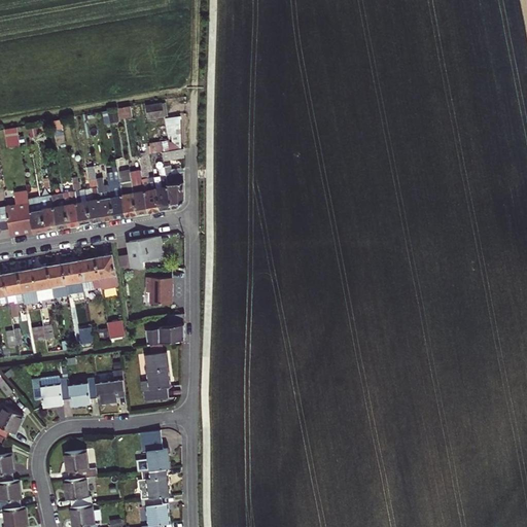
[(147,106),(148,118),(168,115),(166,103),(147,106)]
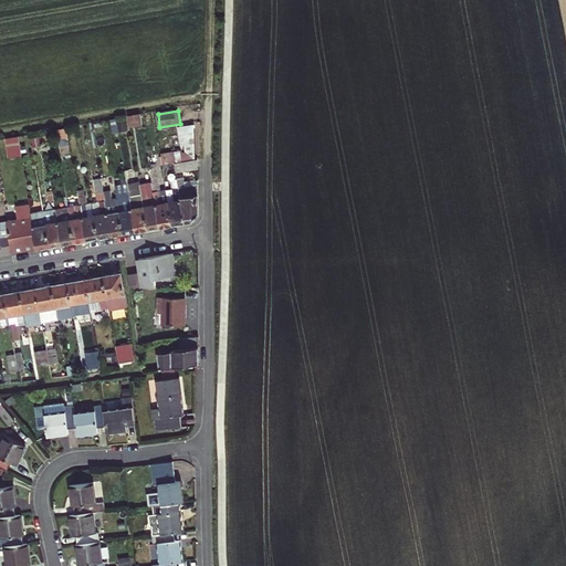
[(128,116),(130,128),(143,126),(140,114),(128,116)]
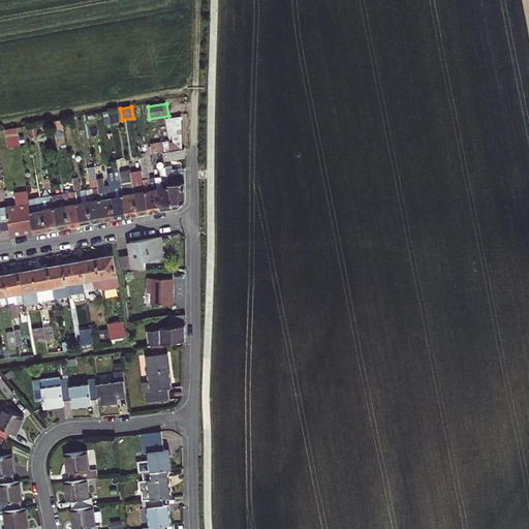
[(112,123),(119,121),(118,114),(111,115),(112,123)]
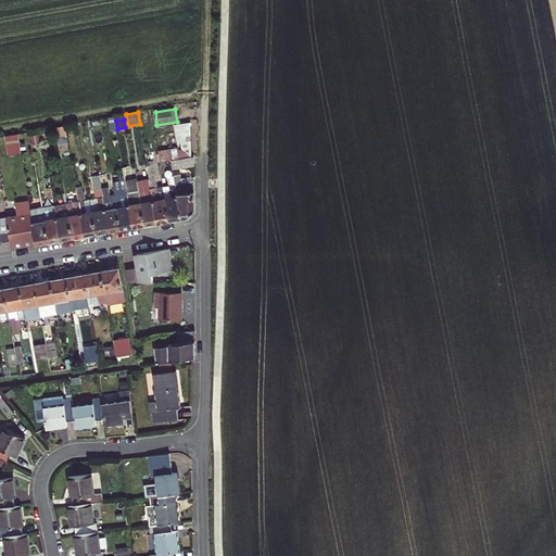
[(182,151),(184,159),(192,156),(191,124),(176,126),(179,142),(181,142),(182,151)]
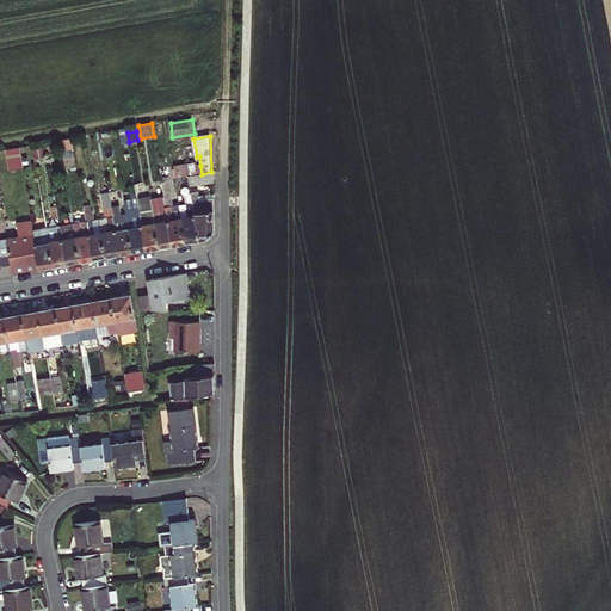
[(11,171),(24,168),(20,147),(7,149),(11,171)]
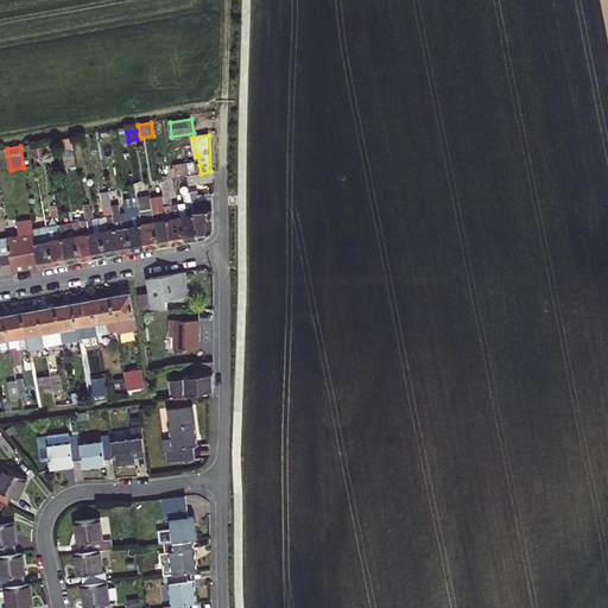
[(195,164),(173,168),(175,177),(188,175),(201,173),(200,165),(195,165),(195,164)]
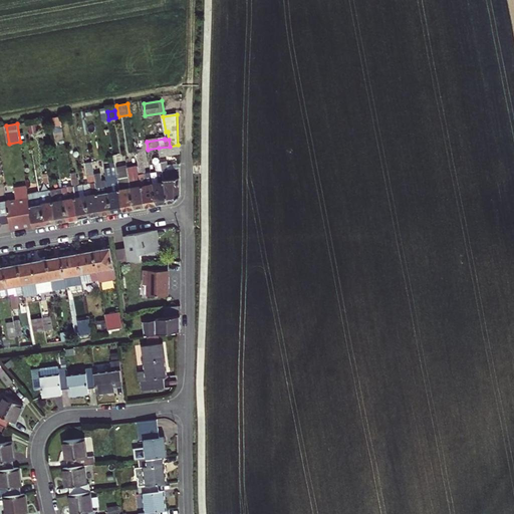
[(143,186),(146,206),(153,205),(158,204),(152,173),(152,172),(146,173),(145,163),(141,141),(135,142),(139,166),(143,186)]
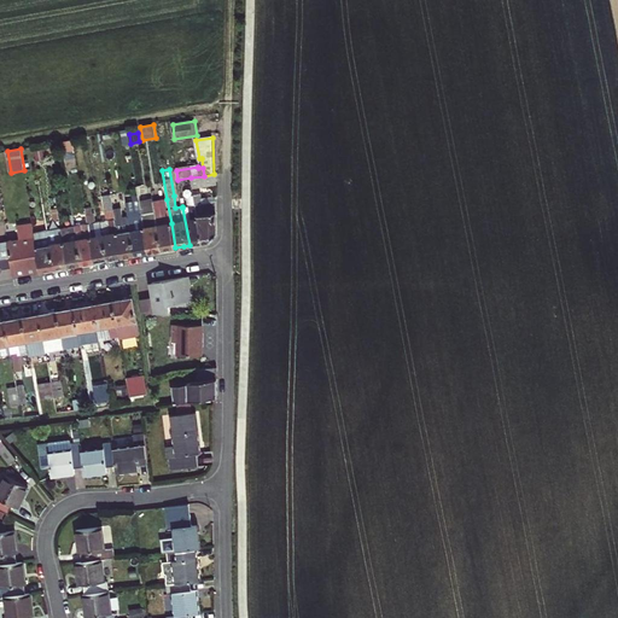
[(192,188),(216,184),(216,174),(214,174),(204,176),(191,178),(192,188)]
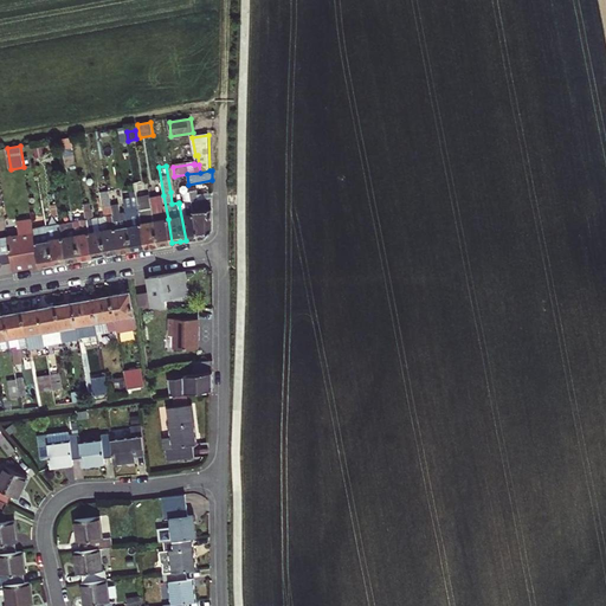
[(197,189),(189,191),(189,192),(199,238),(207,237),(210,233),(213,230),(212,197),(199,199),(198,195),(197,189)]
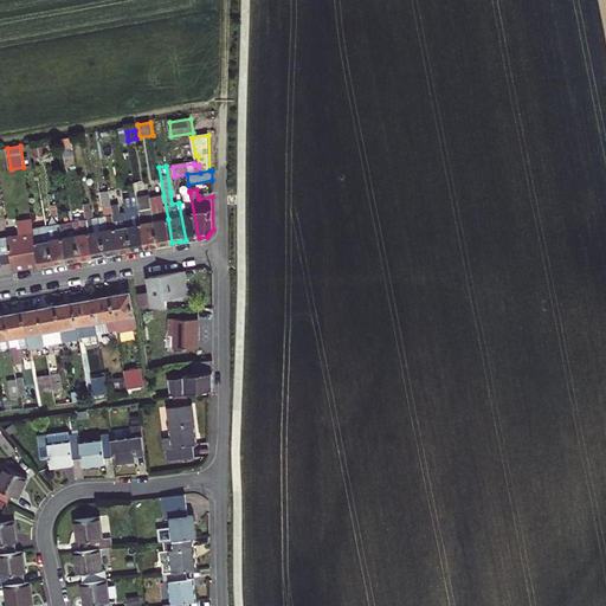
[(102,231),(107,255),(114,253),(120,252),(111,205),(109,191),(102,192),(105,216),(109,230),(102,231)]
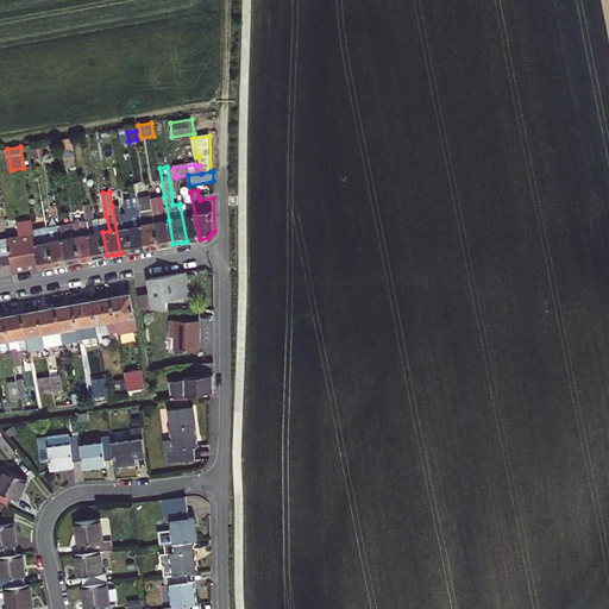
[(190,193),(183,194),(186,202),(180,205),(187,242),(194,240),(200,239),(190,193)]
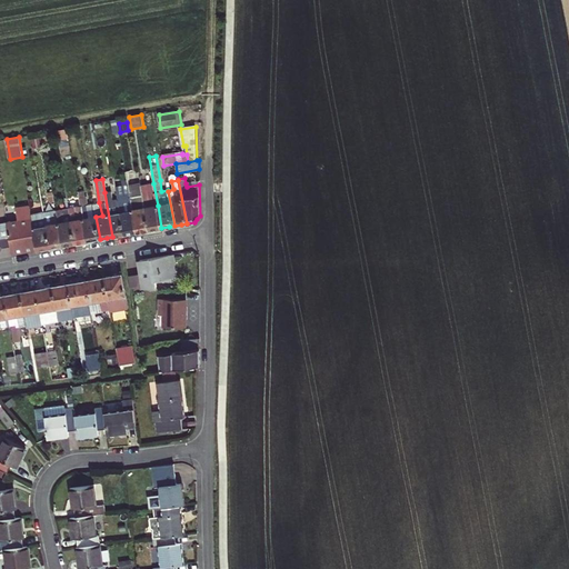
[(141,182),(129,185),(137,232),(143,231),(149,230),(141,186),(141,182)]
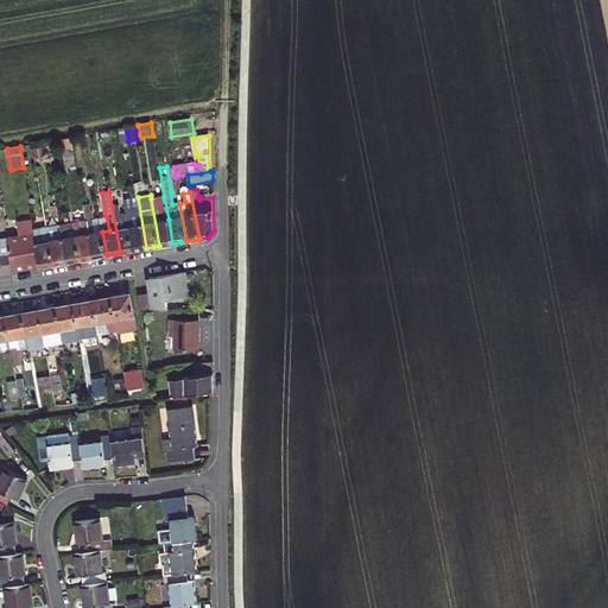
[(151,197),(159,246),(166,245),(172,244),(169,220),(164,196),(151,197)]
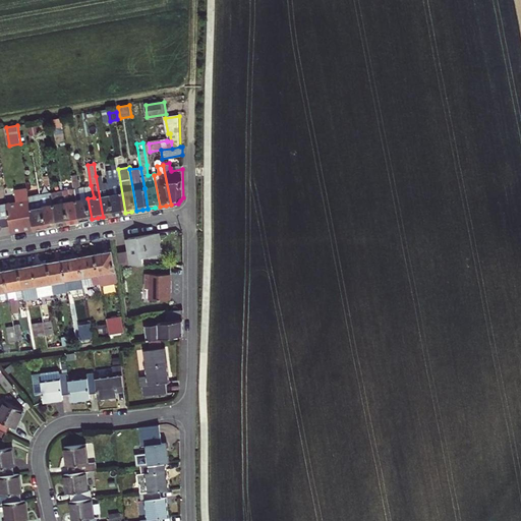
[(108,182),(114,215),(120,214),(125,213),(118,169),(112,170),(114,181),(108,182)]
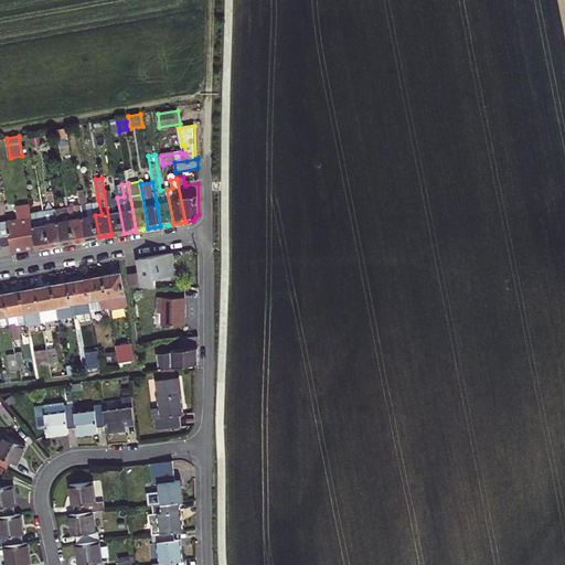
[(99,237),(95,215),(93,202),(87,203),(84,189),(78,190),(81,204),(87,240),(92,238),(99,237)]
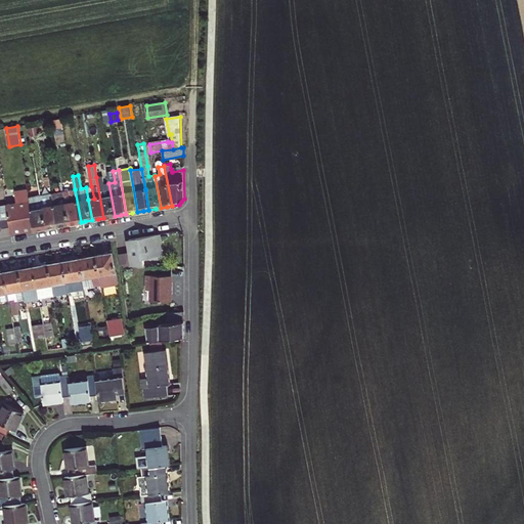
[(110,217),(115,216),(108,183),(104,184),(103,176),(96,177),(103,218),(110,217)]
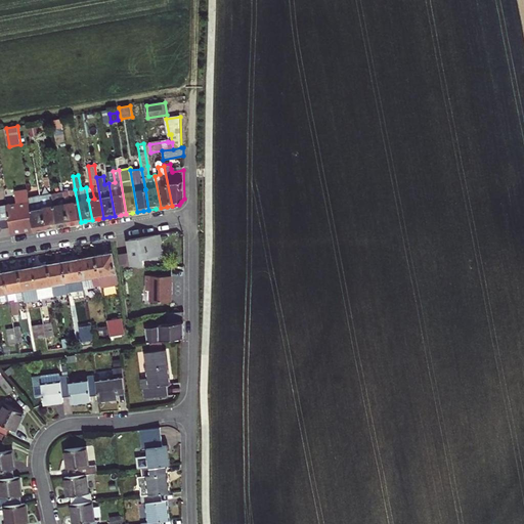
[(24,232),(34,230),(31,210),(29,198),(28,188),(15,190),(17,203),(7,205),(11,234),(24,232)]
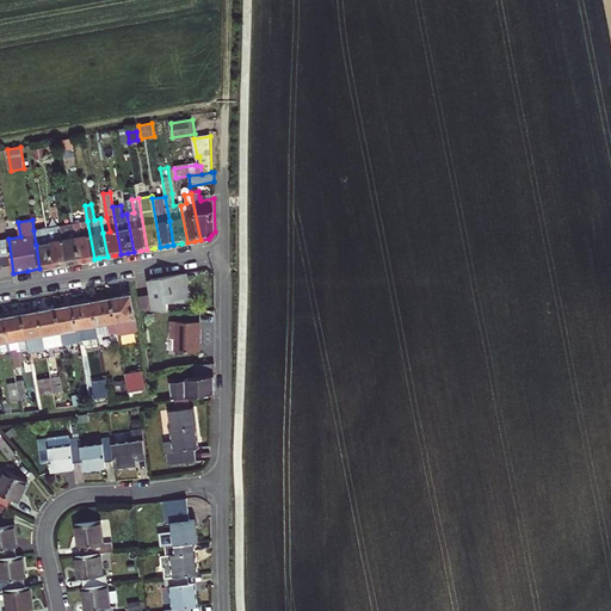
[(94,259),(87,221),(74,223),(81,261),(87,260),(94,259)]
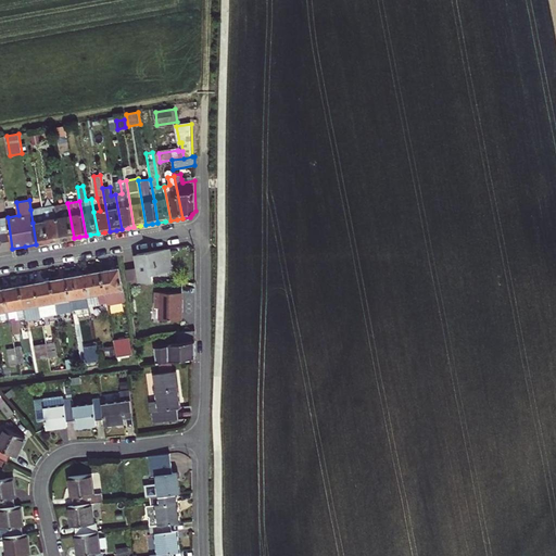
[(67,239),(74,238),(67,203),(55,205),(61,240),(67,239)]
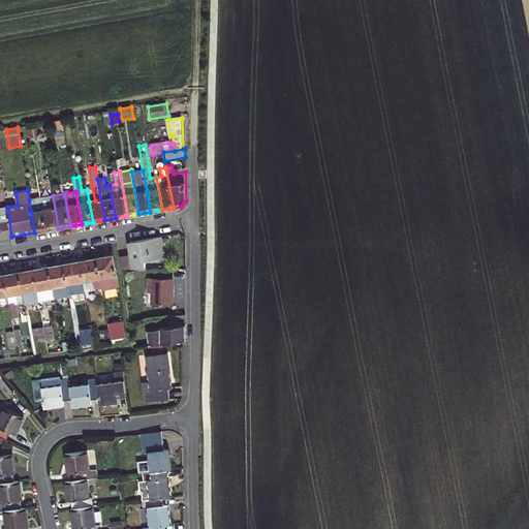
[(58,228),(53,195),(41,197),(43,210),(47,230),(53,229),(58,228)]
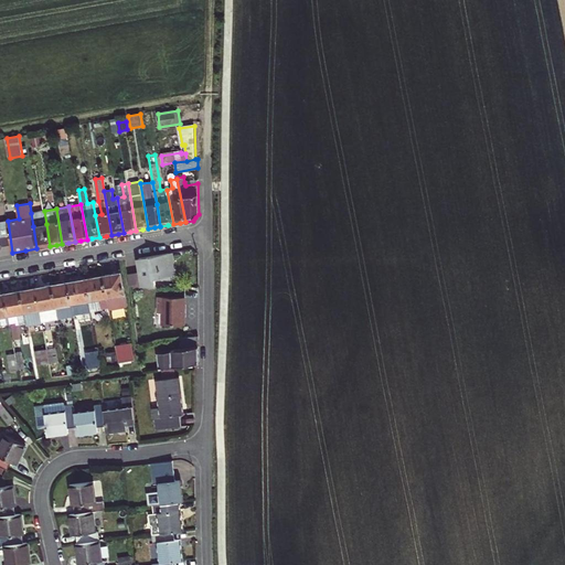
[(33,226),(36,248),(44,247),(50,246),(46,224),(44,211),(31,213),(33,226)]
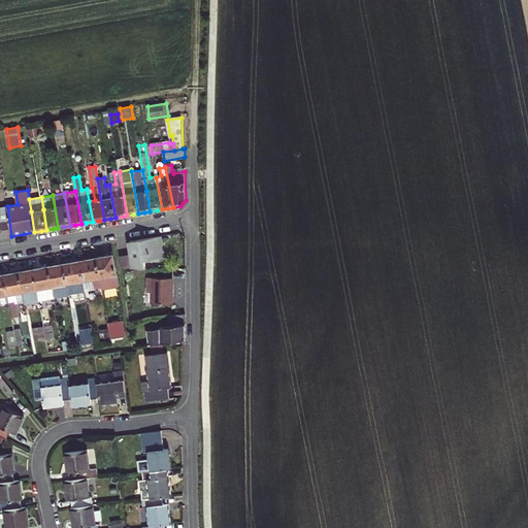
[(0,206),(0,237),(11,236),(7,206),(0,206)]
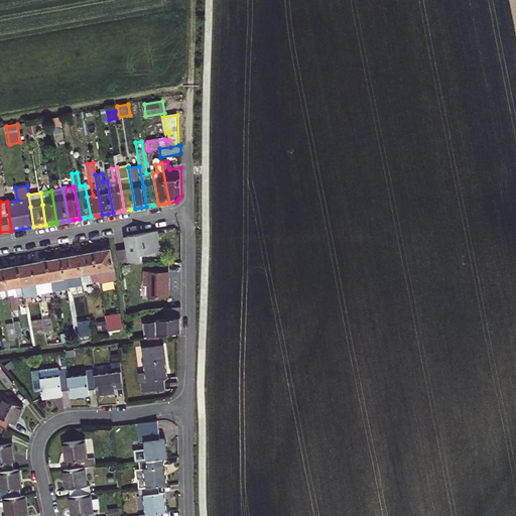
[(159,251),(155,231),(143,233),(127,236),(129,248),(131,262),(142,262),(141,254),(159,251)]
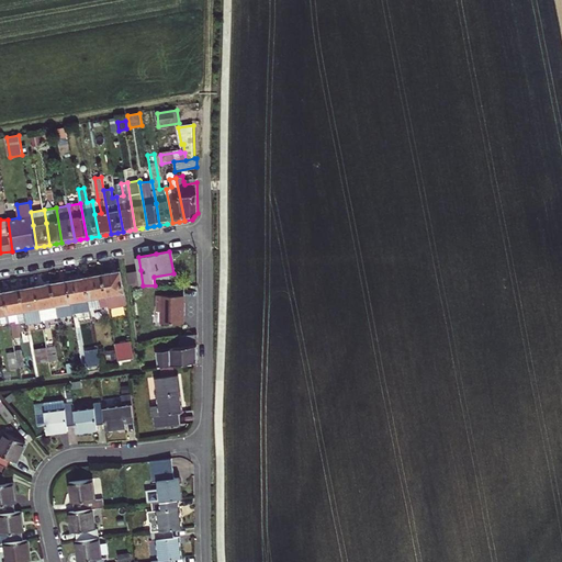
[(143,285),(141,270),(128,272),(130,284),(143,285)]
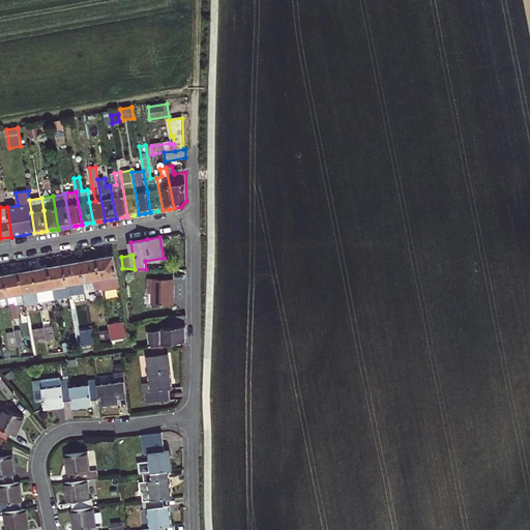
[(107,257),(96,259),(100,280),(102,290),(119,287),(114,256),(107,257)]
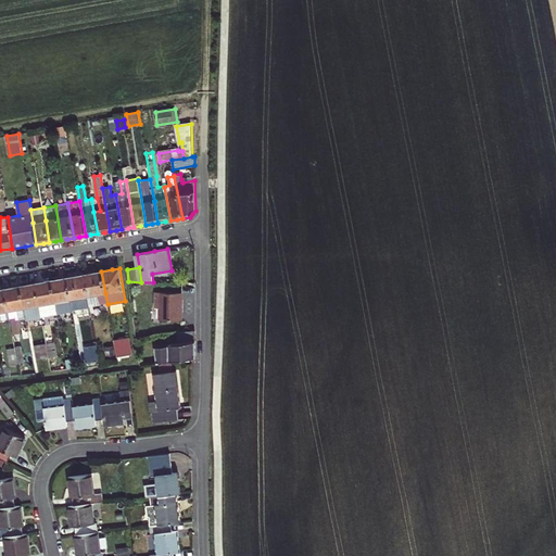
[(85,275),(88,295),(105,293),(101,272),(95,273),(85,275)]
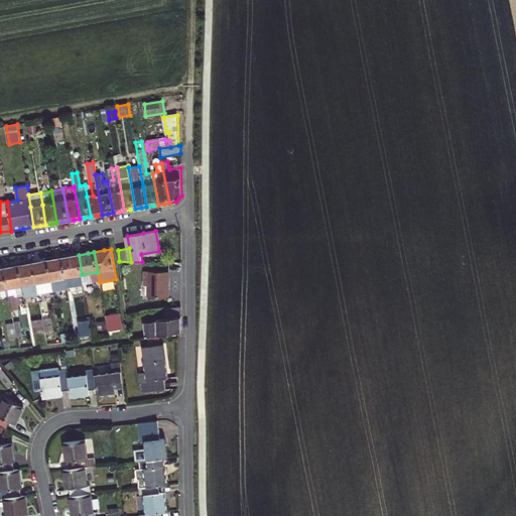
[(82,274),(79,255),(72,256),(62,257),(66,277),(68,287),(84,284),(82,274)]
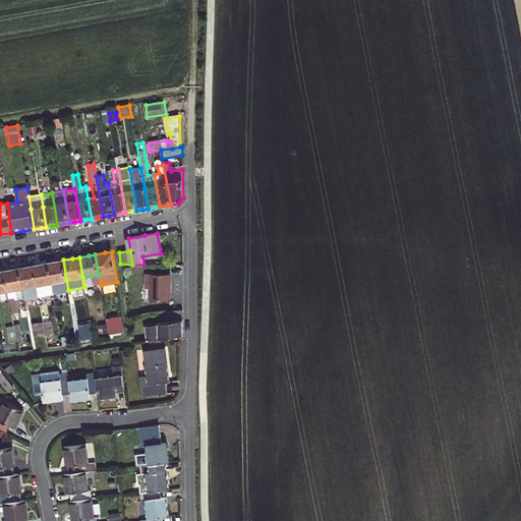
[(66,280),(63,259),(56,262),(48,263),(52,283),(66,280)]
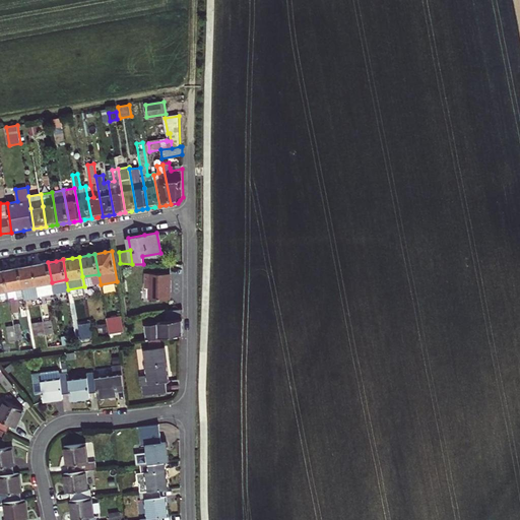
[(52,282),(48,262),(41,263),(34,265),(39,295),(39,296),(53,293),(52,282)]
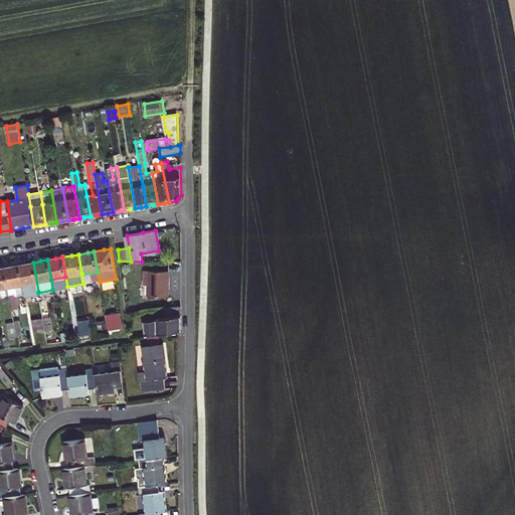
[(26,264),(18,265),(24,294),(38,292),(33,263),(26,264)]
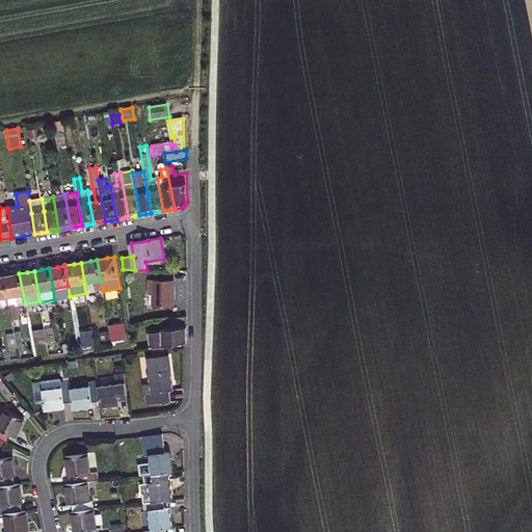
[(14,274),(4,276),(9,304),(16,303),(16,306),(25,303),(19,273),(14,274)]
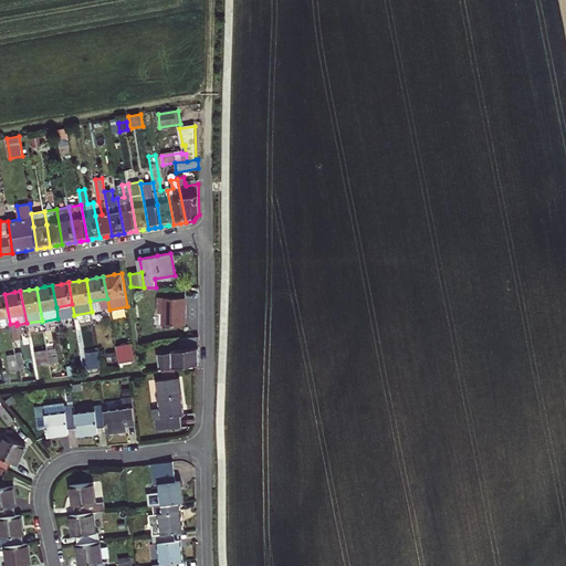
[(0,294),(0,325),(10,324),(4,294),(0,294)]
